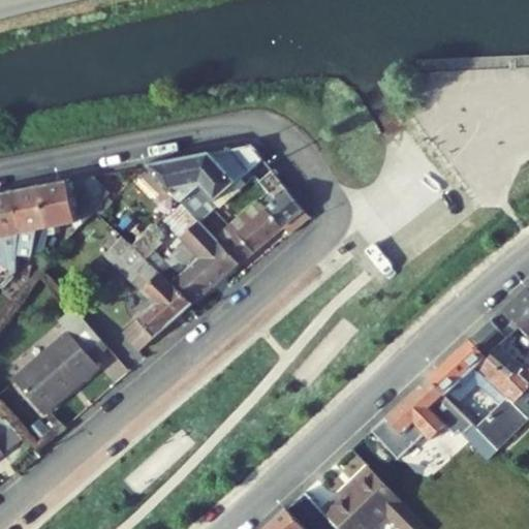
[(253,146),(147,166),(183,204),(201,222),(215,210),(218,207),(222,210),(249,186),(243,179),(265,159),(253,146)]
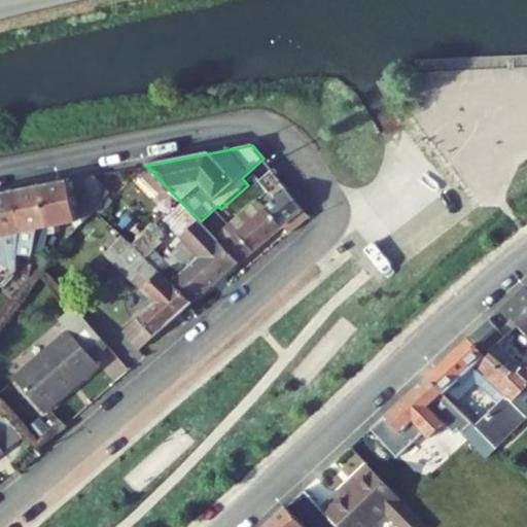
[(304,209),(273,170),(259,181),(269,192),(259,200),(283,226),(304,209)]
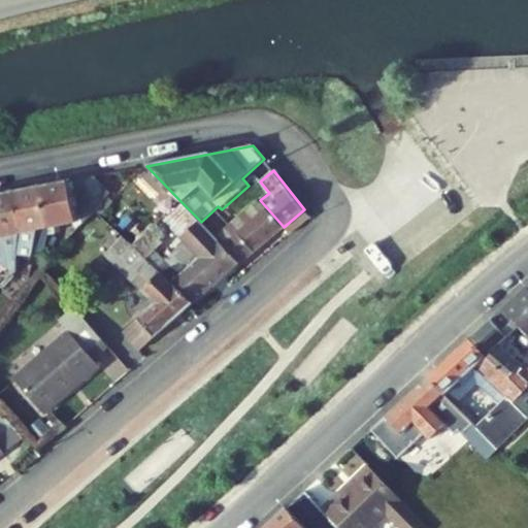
[(67,182),(39,188),(47,228),(74,223),(77,230),(95,210),(111,193),(95,176),(67,182)]
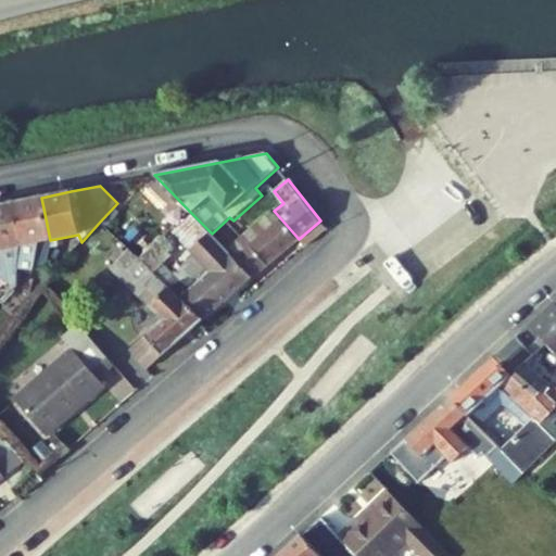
[(41,198),(13,203),(22,245),(20,268),(35,269),(40,242),(50,240),(41,198)]
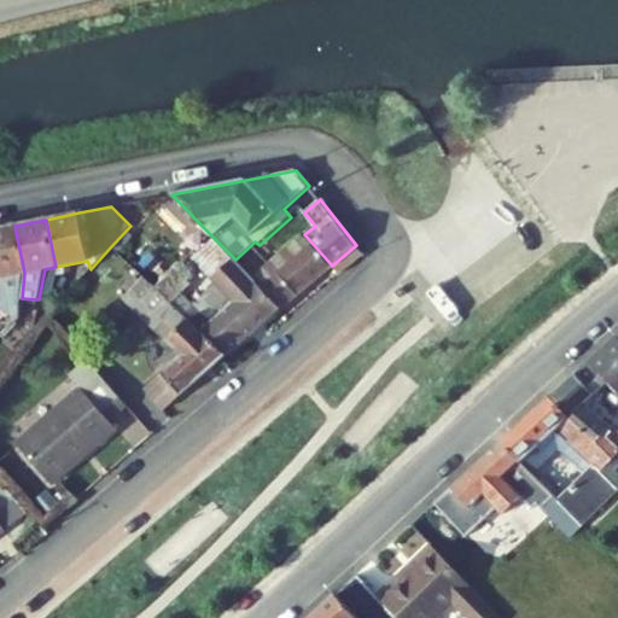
[(15,226),(0,228),(0,283),(0,292),(1,304),(0,304),(0,310),(15,322),(19,318),(22,298),(24,273),(15,226)]
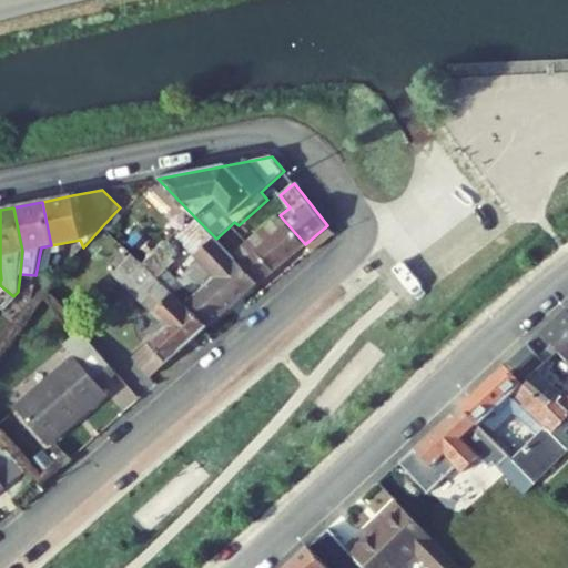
[(280,215),(247,242),(255,251),(241,264),(259,283),(305,244),(280,215)]
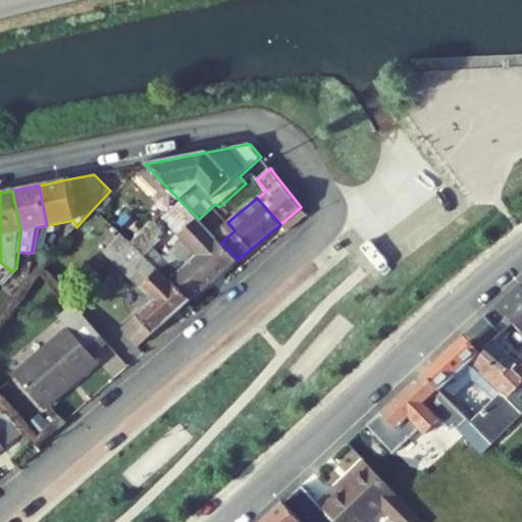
[(192,301),(200,308),(243,267),(238,260),(221,243),(213,235),(199,219),(180,201),(162,218),(198,255),(183,268),(164,251),(160,254),(154,248),(162,240),(149,226),(133,245),(192,301)]
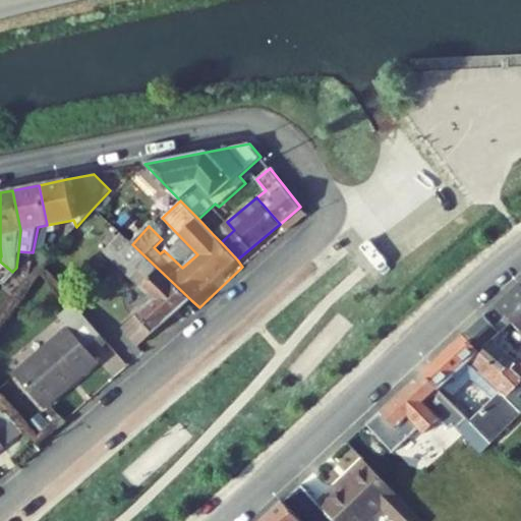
[(300,207),(280,224),(286,231),(306,214),(300,207)]
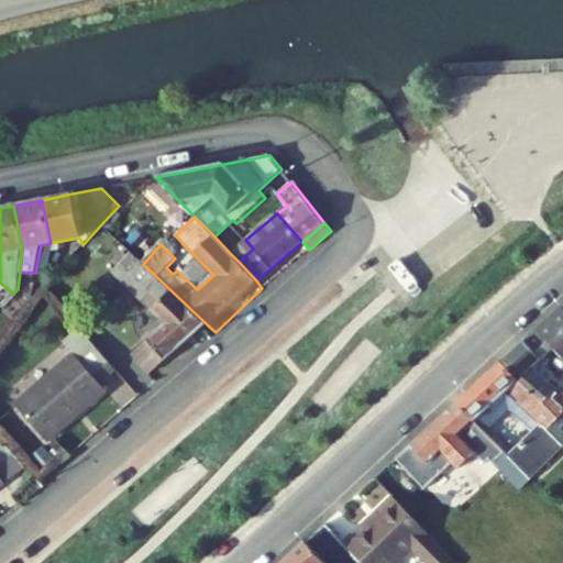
[(245,240),(230,253),(239,262),(253,249),(245,240)]
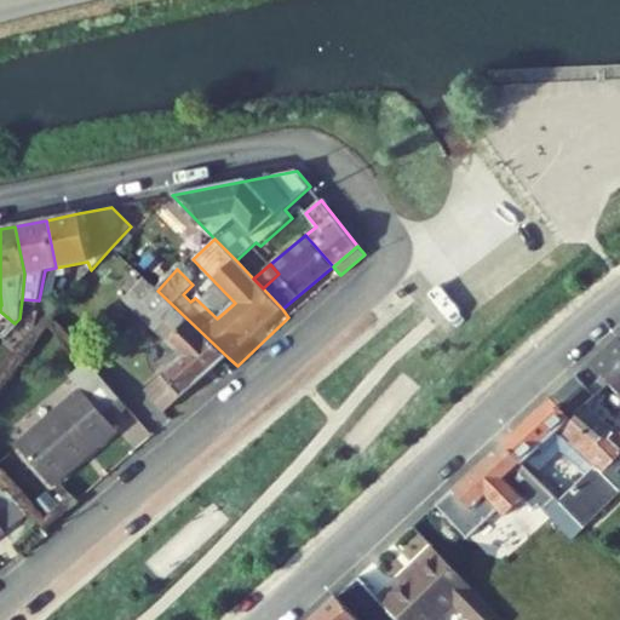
[(125,290),(128,293),(141,281),(136,276),(125,290)]
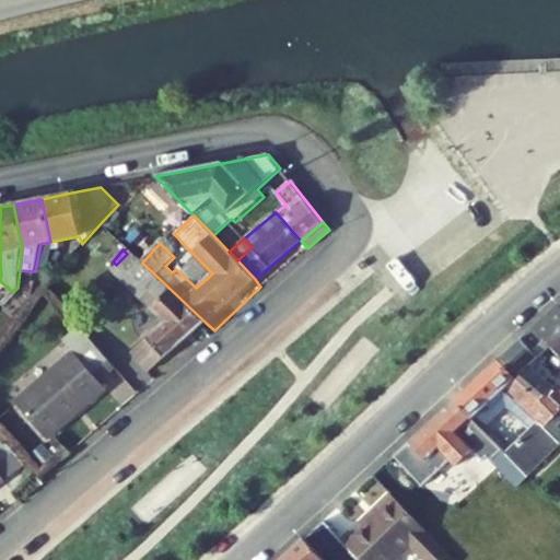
[(150,371),(206,323),(142,263),(129,251),(127,254),(116,265),(111,270),(165,322),(132,351),(150,371)]
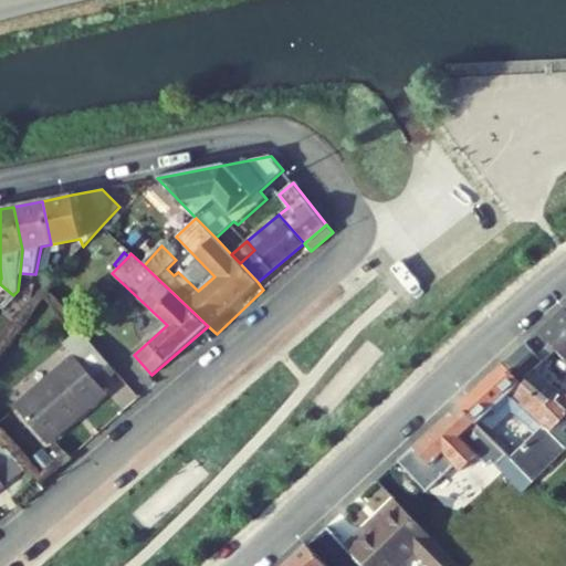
[(52,308),(37,308),(35,318),(51,318),(52,308)]
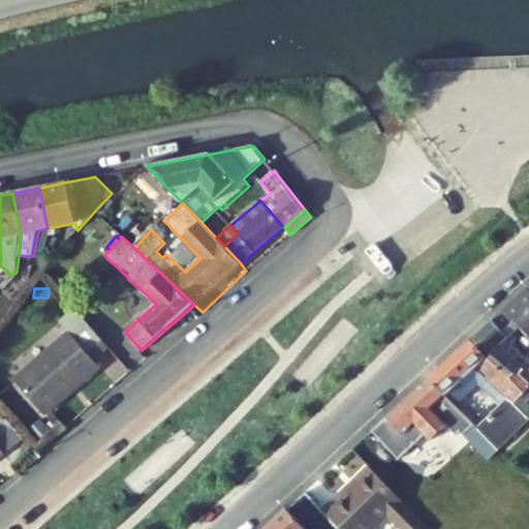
[(528,291),(527,289),(494,320),(509,338),(521,328),(528,337),(528,291)]
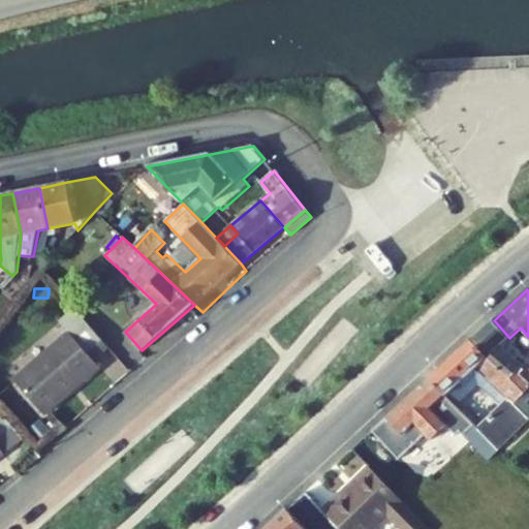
[(110,347),(74,308),(60,320),(70,332),(16,380),(44,414),(99,366),(94,360),(110,347)]
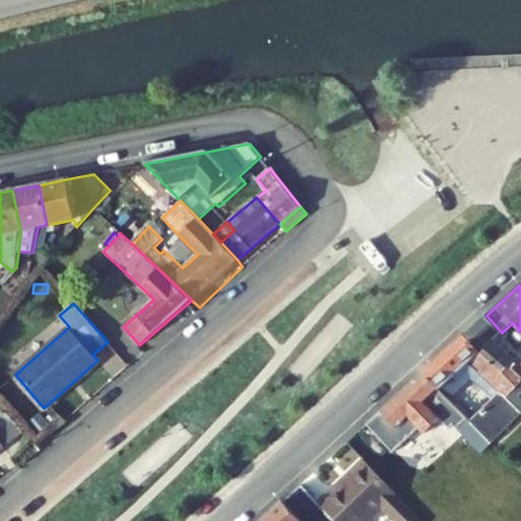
[(520,358),(519,356),(515,360),(503,349),(494,340),(502,333),(486,315),(465,335),(480,352),(504,372),(511,366),(520,375),(520,358)]
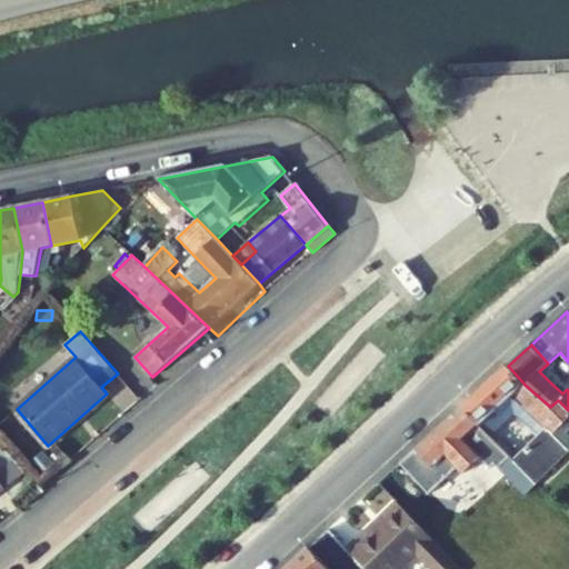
[(568,362),(560,352),(548,363),(558,373),(568,383),(568,362)]
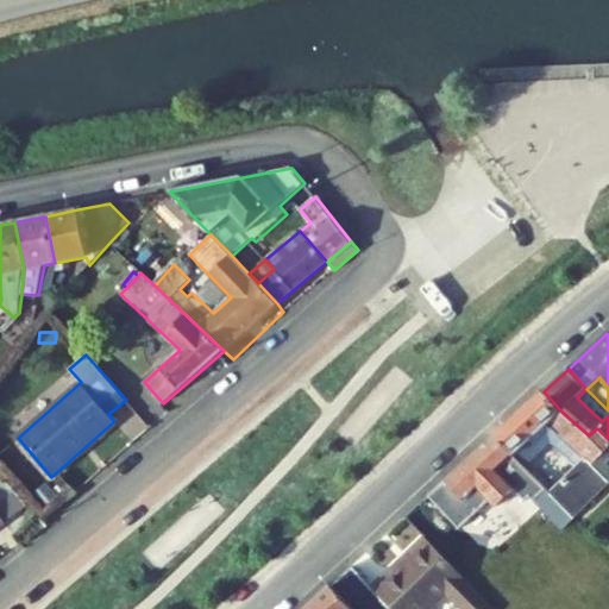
[(597,400),(586,389),(577,397),(588,408),(597,400)]
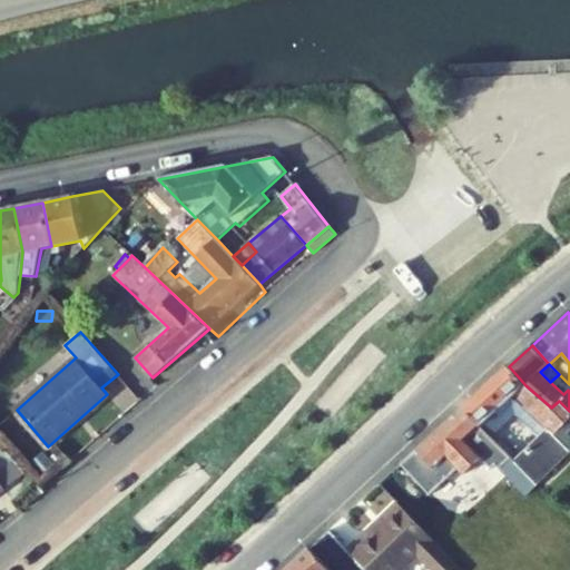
[(551,408),(526,385),(509,366),(472,400),(499,428),(513,414),(533,433),(530,436),(534,440),(534,441),(513,461),(537,485),(569,452),(569,450),(564,444),(569,438),(569,411),(559,401),(551,408)]
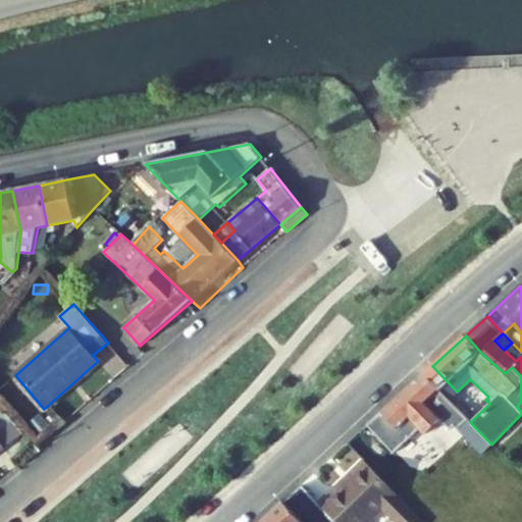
[(432,366),(423,373),(449,400),(457,392),(432,366)]
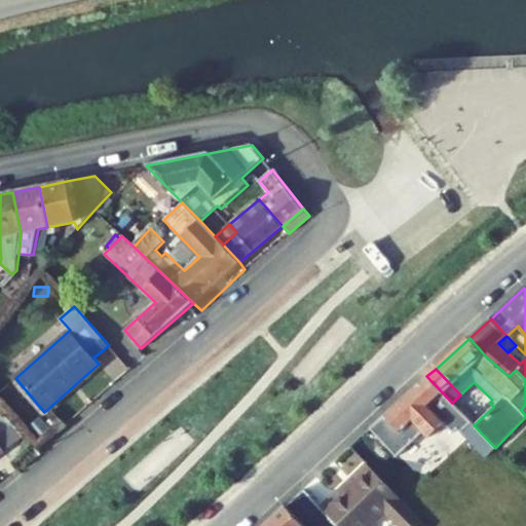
[(486,459),(496,449),(495,448),(474,425),(452,403),(426,376),(370,428),(397,457),(422,434),(427,439),(445,424),(454,435),(457,431),(460,435),(461,434),(486,459)]
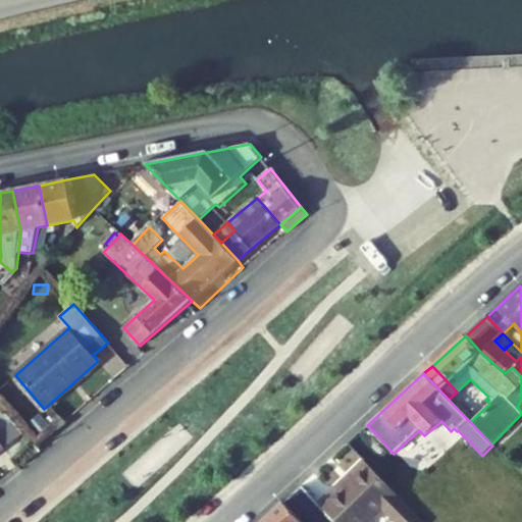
[(0,406),(0,450),(4,447),(0,440),(0,430),(13,421),(0,406)]
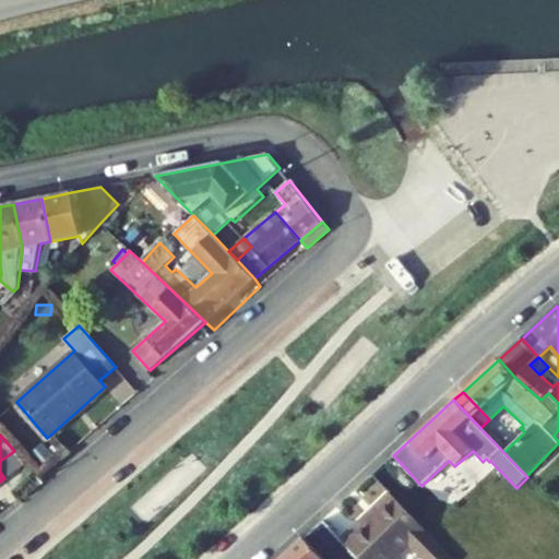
[(14,451),(0,461),(0,472),(4,478),(25,463),(14,451)]
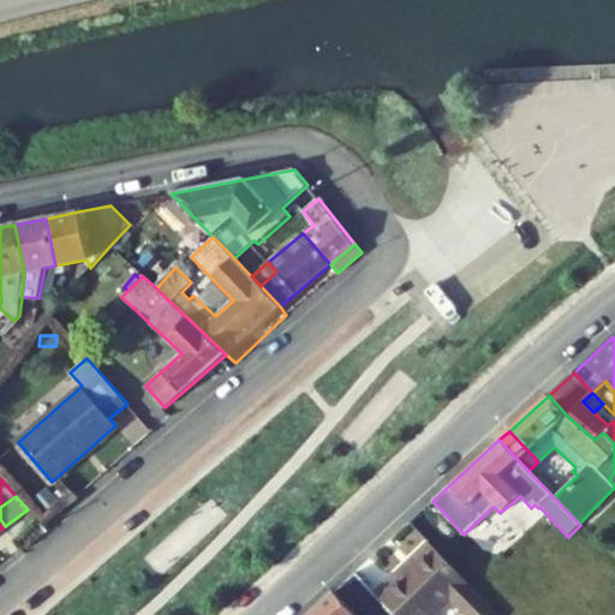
[(497,614),(499,614),(430,543),(415,557),(418,560),(410,568),(406,565),(376,593),(396,614),(425,614),(423,609),(436,607),(447,597),(466,614),(497,614)]
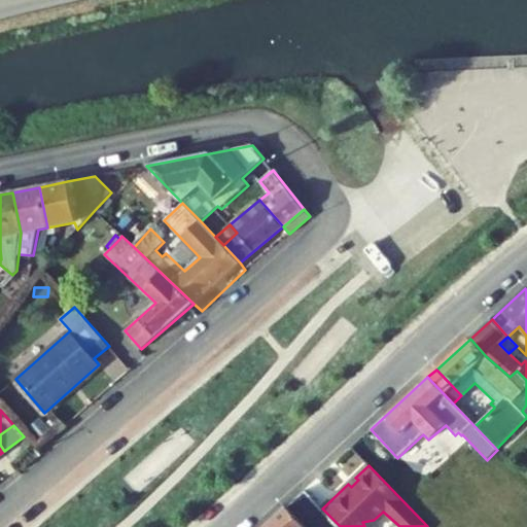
[(351,487),(358,480),(355,478),(348,484),(351,487)]
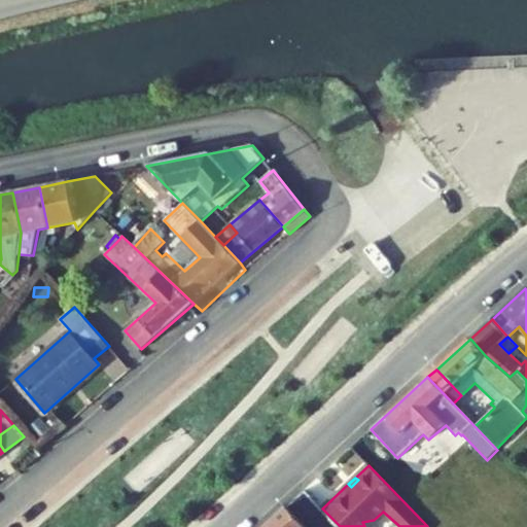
[(340,526),(322,508),(306,489),(265,526),(340,526)]
